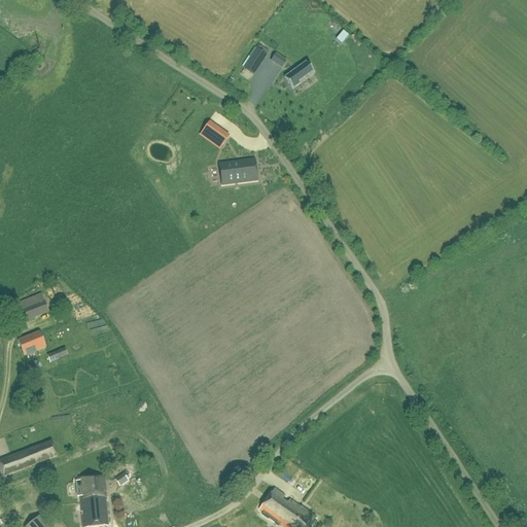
[(271,64),(281,70),(285,63),(275,57),(271,64)]
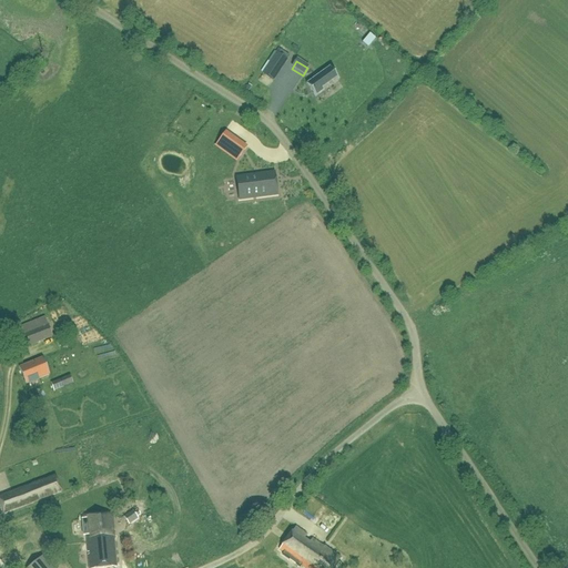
[(321,90),(335,78),(337,80),(338,80),(328,67),(305,85),(314,98),(323,92),(321,90)]
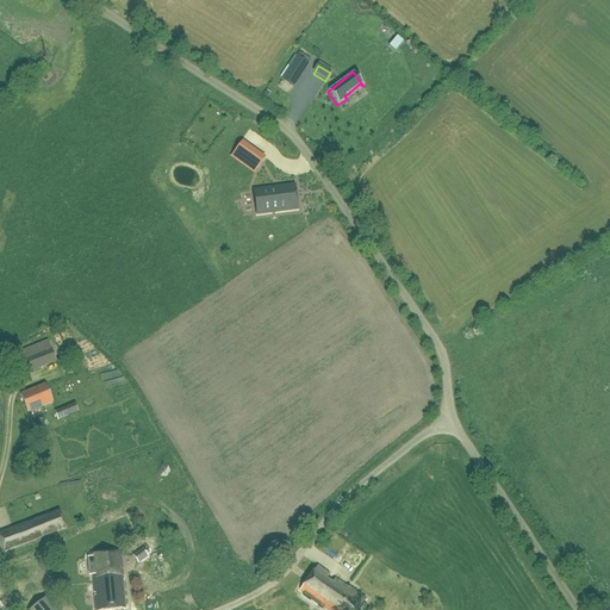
[(263,159),(254,151),(247,162),(256,169),(263,159)]
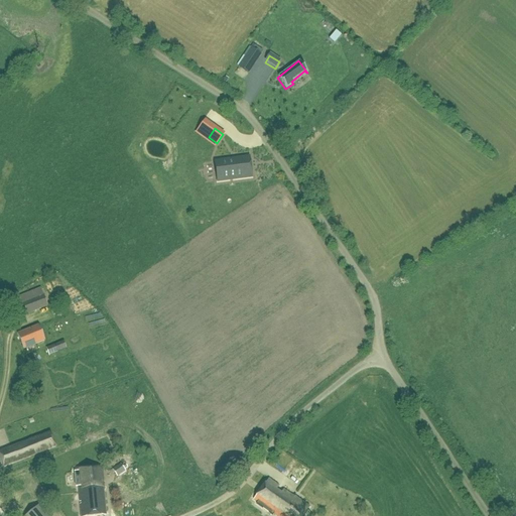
[(217,182),(251,177),(249,158),(215,162),(217,182)]
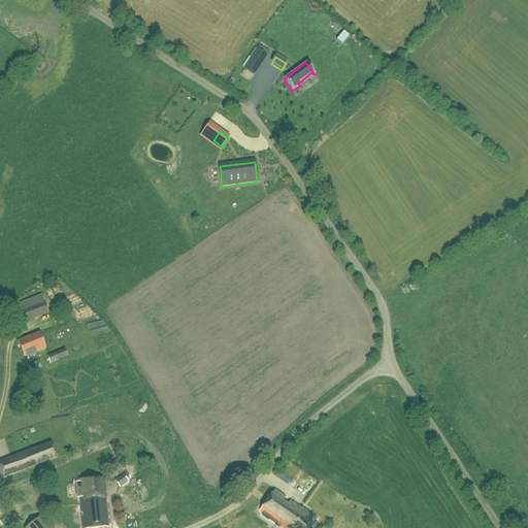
[(50,312),(44,303),(25,312),(29,322),(50,312)]
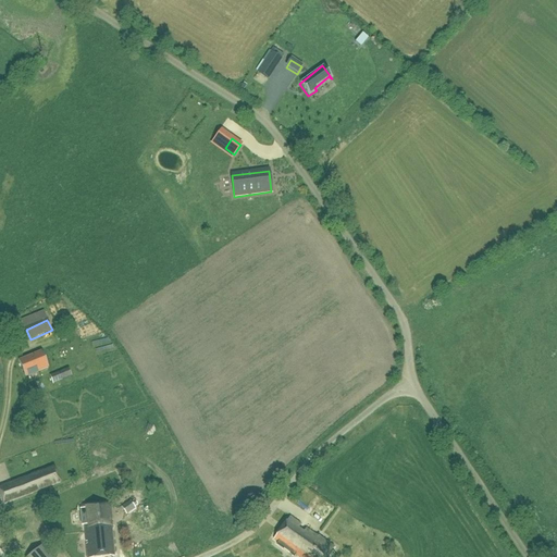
[(50,370),(44,354),(21,364),(28,380),(50,370)]
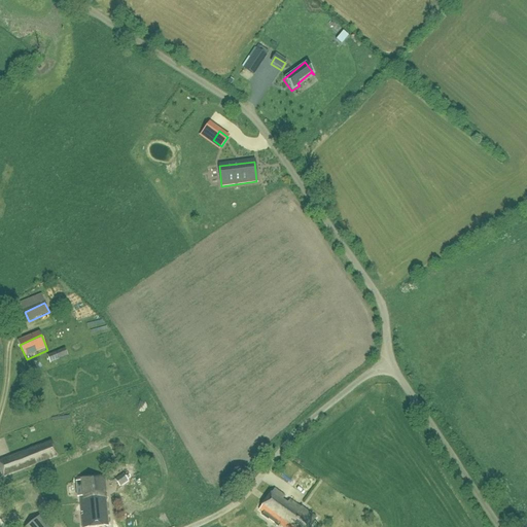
[(51,357),(55,363),(63,359),(60,353),(51,357)]
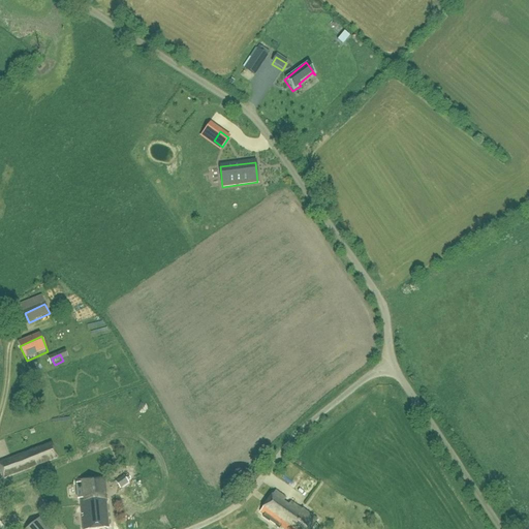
[(0,466),(0,471),(3,479),(30,469),(57,459),(52,446),(0,466)]
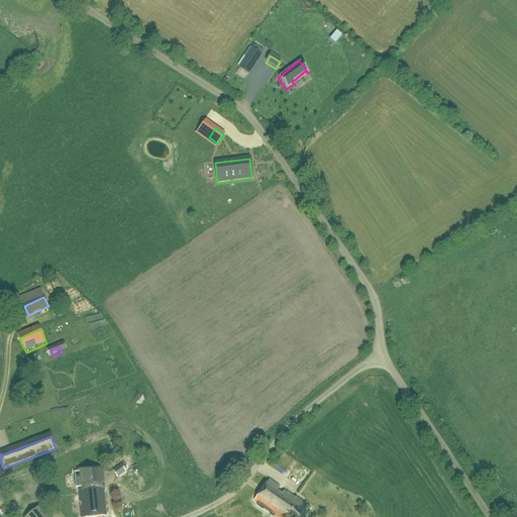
[(290,468),(297,457),(292,453),(285,463),(290,468)]
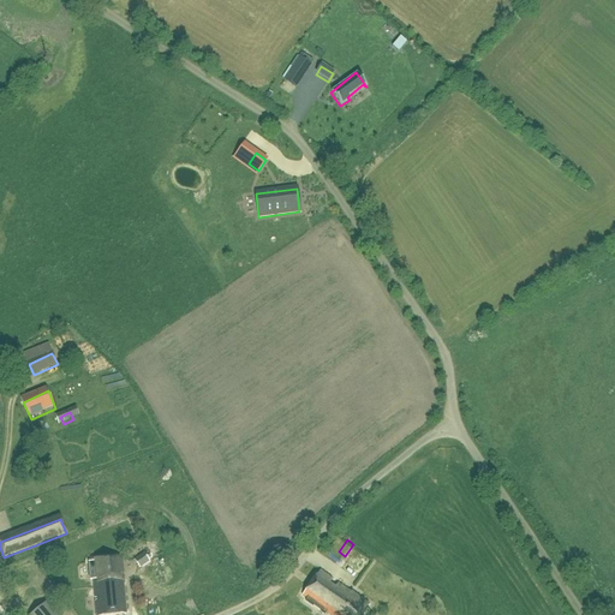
[(150,559),(148,554),(144,556),(143,554),(133,560),(139,569),(149,562),(148,561),(150,559)]
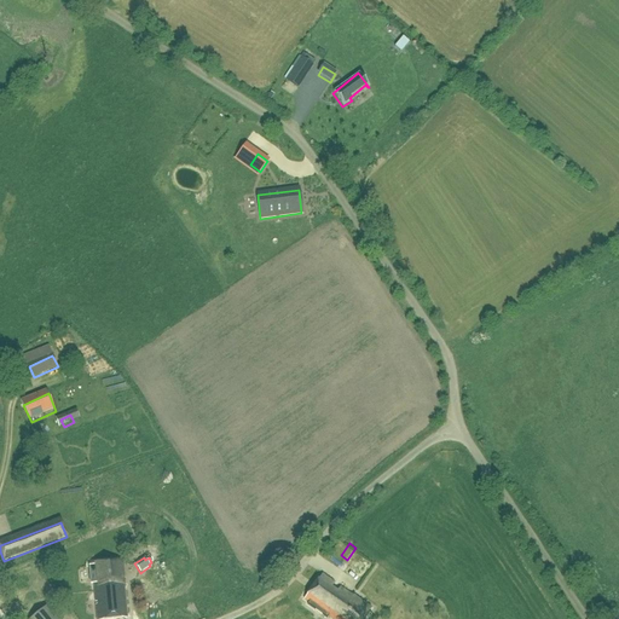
[(74,618),(126,618),(127,618),(123,583),(121,561),(88,565),(90,585),(71,588),(74,618)]
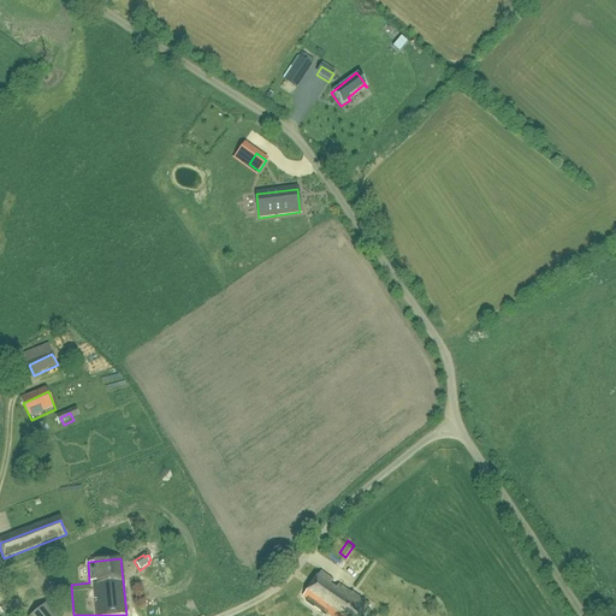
[(302,598),(325,614),(327,615),(361,615),(368,606),(320,573),(302,598)]
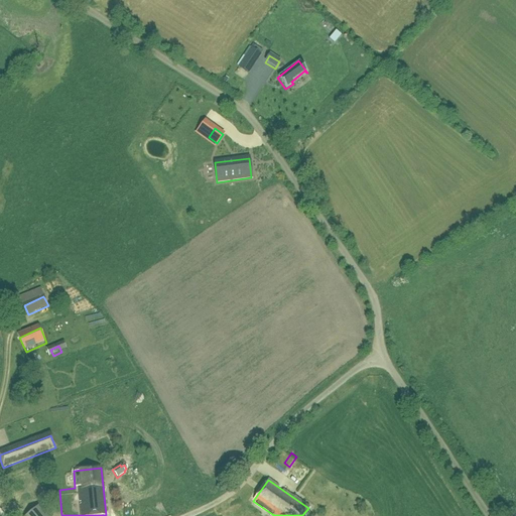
[(46,515),(39,506),(26,515),(46,515)]
